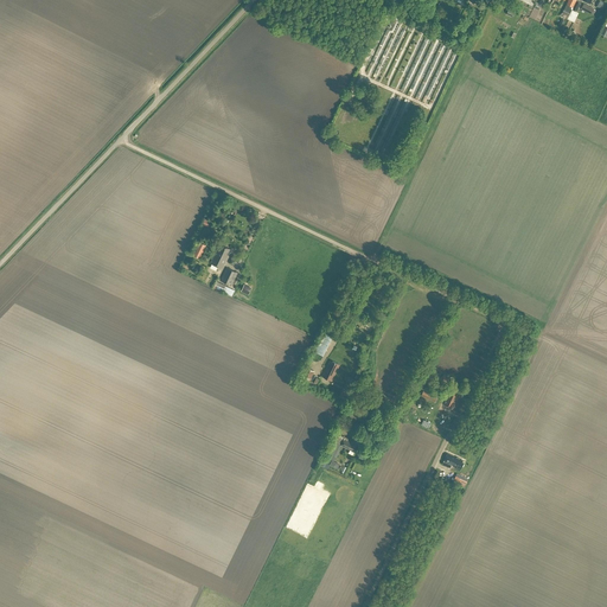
[(594,8),(583,4),(581,8),(590,14),(594,8)]
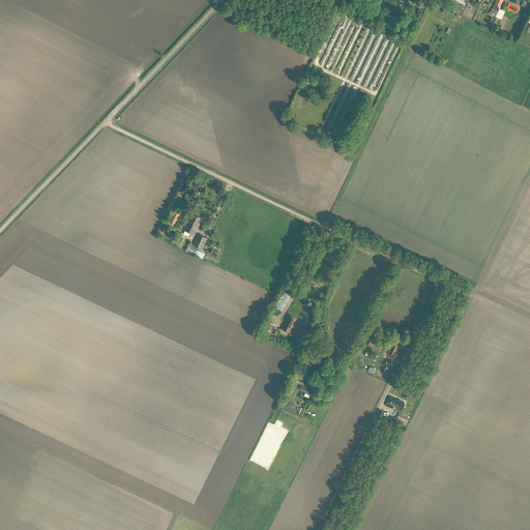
[(174,211),(169,223),(175,226),(180,214),(174,211)]
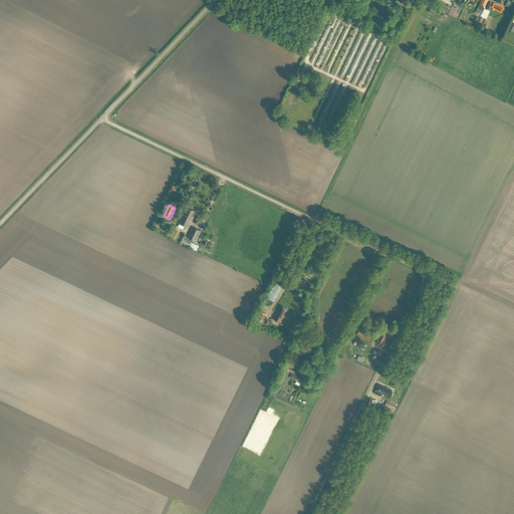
[(189,228),(196,212),(189,209),(188,210),(186,209),(179,223),(180,224),(178,227),(183,229),(185,226),(189,228)]
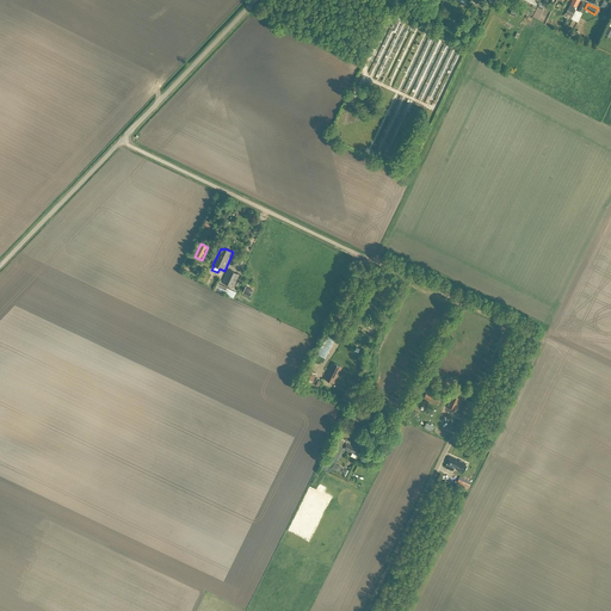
[(233,288),(239,276),(228,270),(222,282),(233,288)]
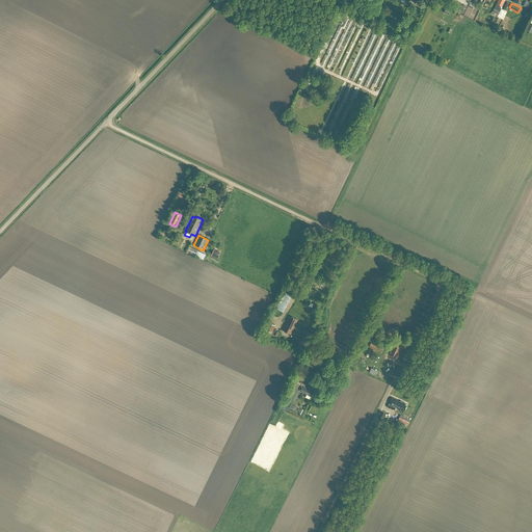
[(215,248),(212,254),(218,257),(221,251),(215,248)]
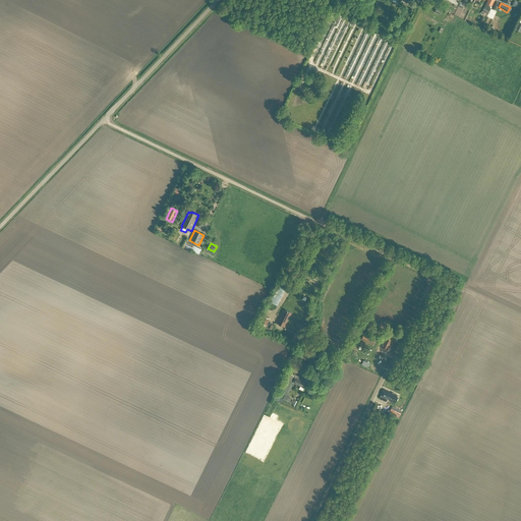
[(183,247),(199,254),(201,249),(193,246),(192,248),(184,244),(183,247)]
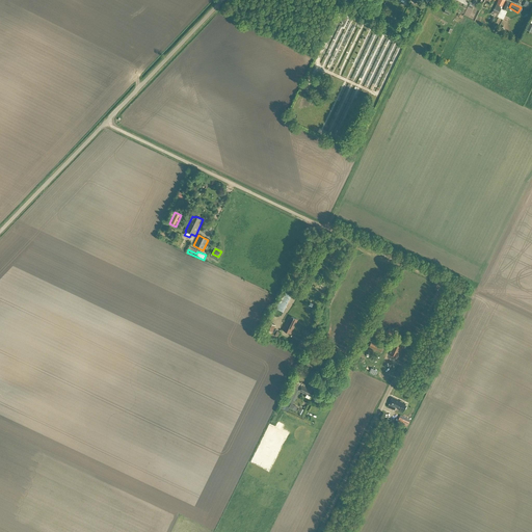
[(284,312),(287,303),(281,300),(276,309),(284,313),(284,312)]
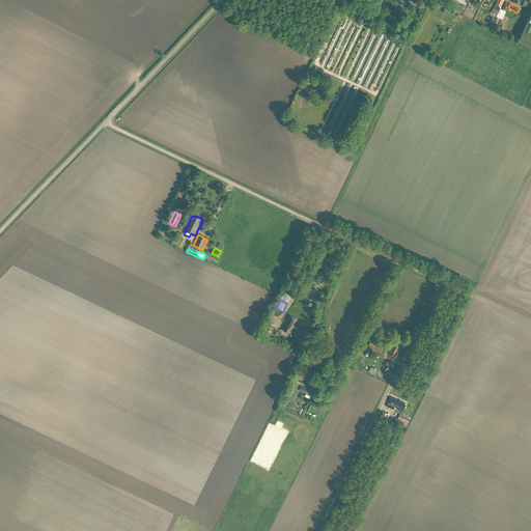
[(290,334),(298,319),(291,316),(290,317),(289,316),(282,330),(290,334)]
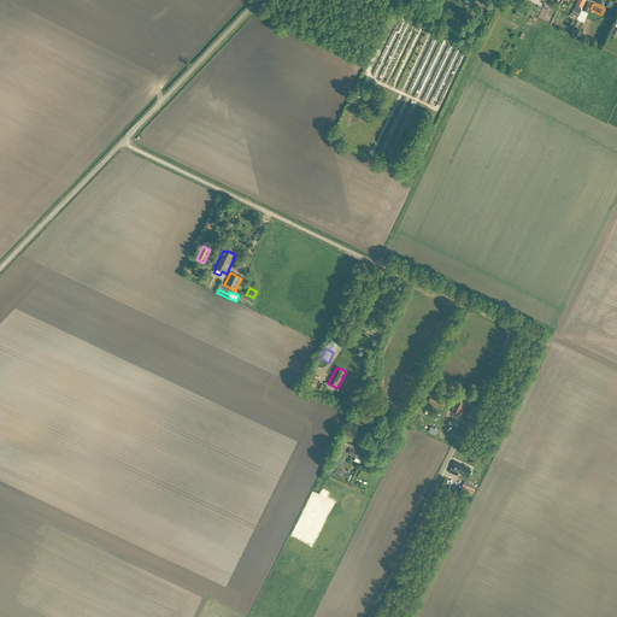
[(315,389),(319,377),(312,374),(306,385),(315,389)]
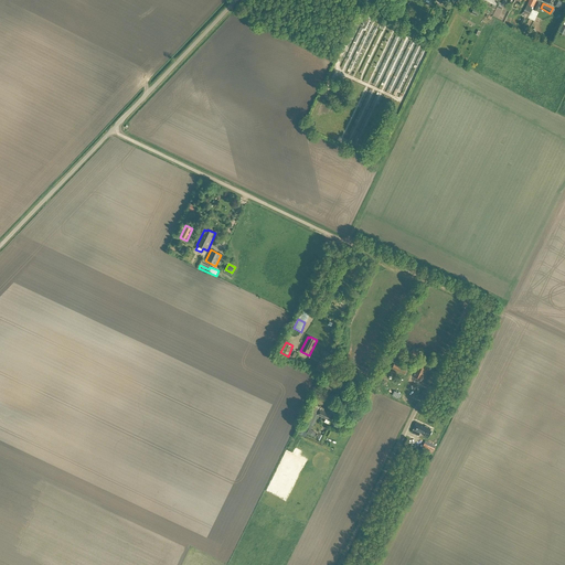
[(317,370),(321,372),(326,364),(320,362),(317,370)]
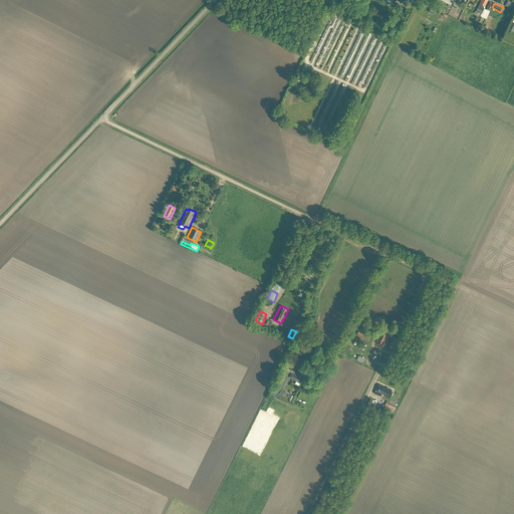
[(383,346),(388,338),(390,333),(388,332),(388,331),(381,329),(375,343),(383,346)]
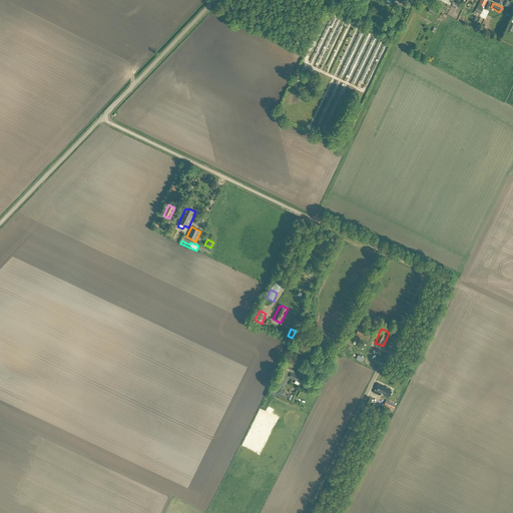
[(356,334),(368,340),(372,333),(365,330),(364,334),(358,331),(356,334)]
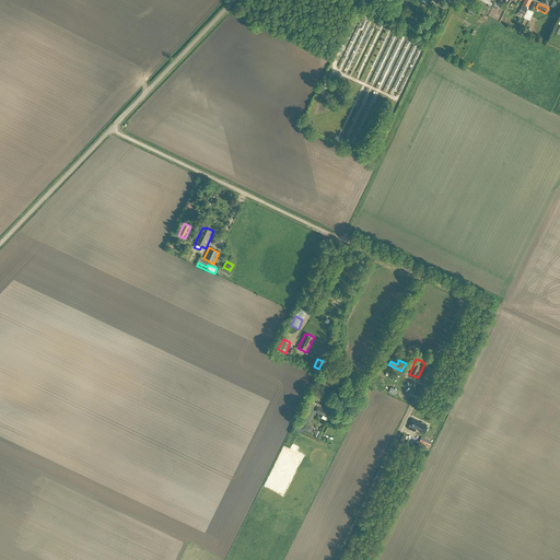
[(323,374),(318,376),(324,385),(328,383),(327,381),(329,380),(327,377),(325,378),(323,374)]
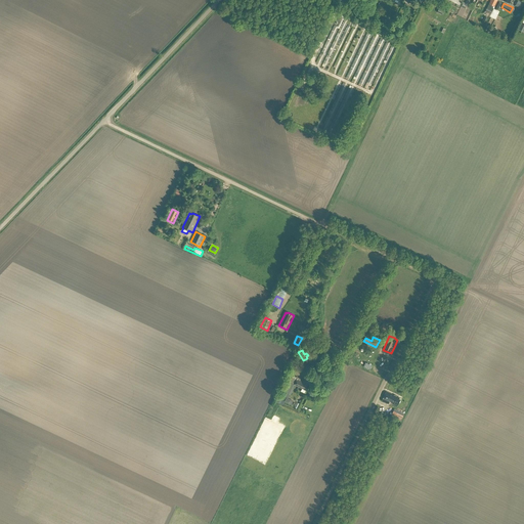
[(294,384),(307,391),(312,381),(304,378),(302,382),(296,380),(294,384)]
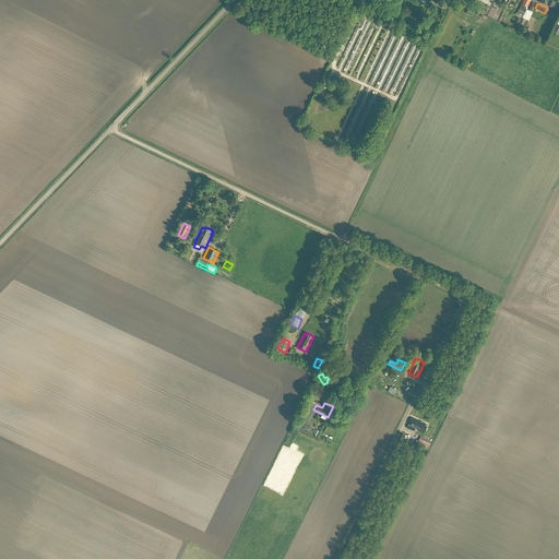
[(313,409),(308,407),(301,420),(299,419),(295,428),(299,430),(302,423),(306,424),(307,420),(308,420),(313,409)]
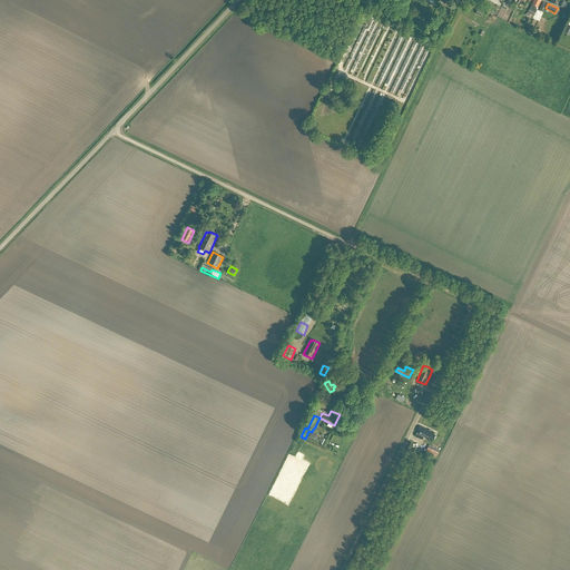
[(428,441),(432,443),(436,435),(434,434),(435,433),(420,426),(415,436),(423,440),(424,438),(429,439),(428,441)]
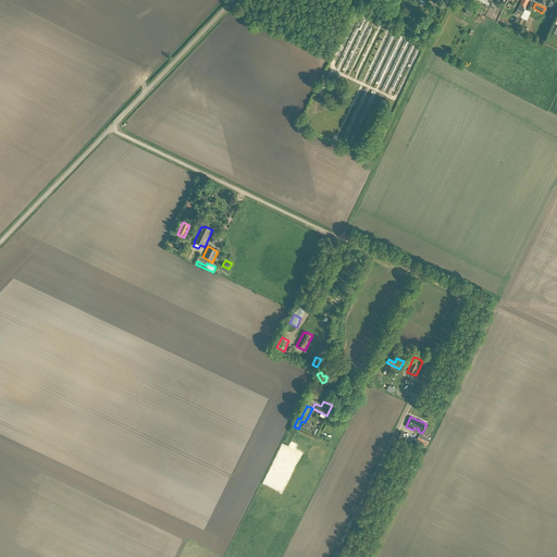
[(430,440),(420,435),(416,444),(425,449),(430,440)]
